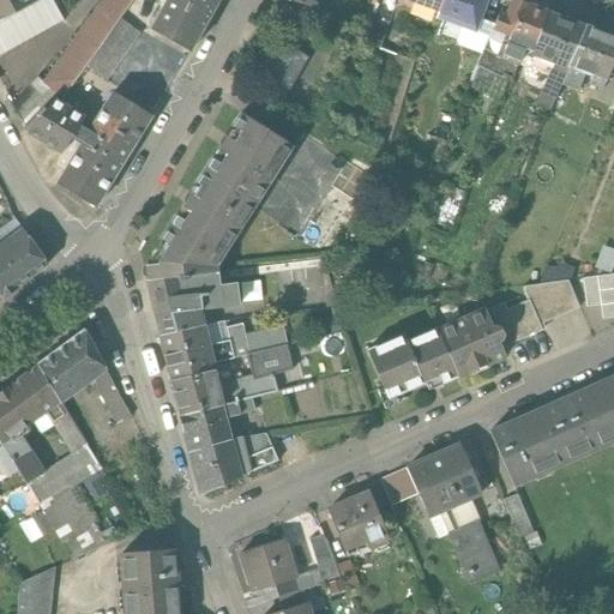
[(0,0),(0,22),(37,1),(36,0),(0,0)]
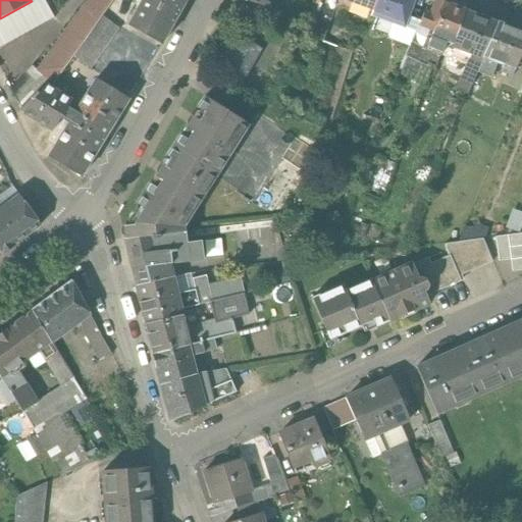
[(44,0),(36,0),(0,19),(0,47),(54,17),(44,0)]
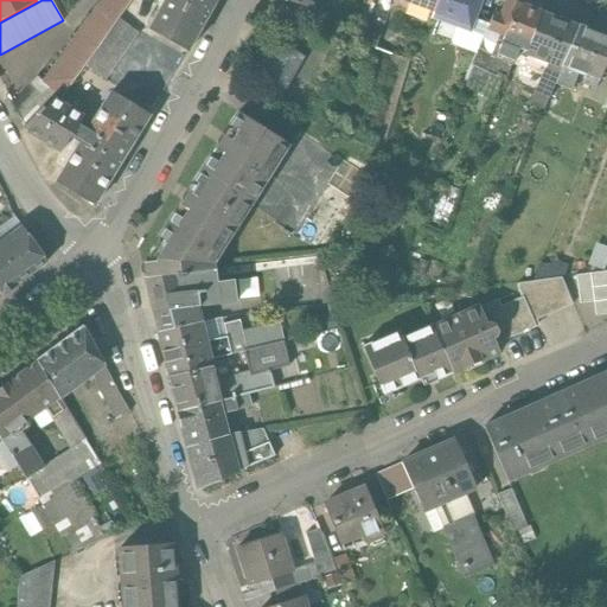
[(166,0),(151,30),(187,51),(216,0),(166,0)]
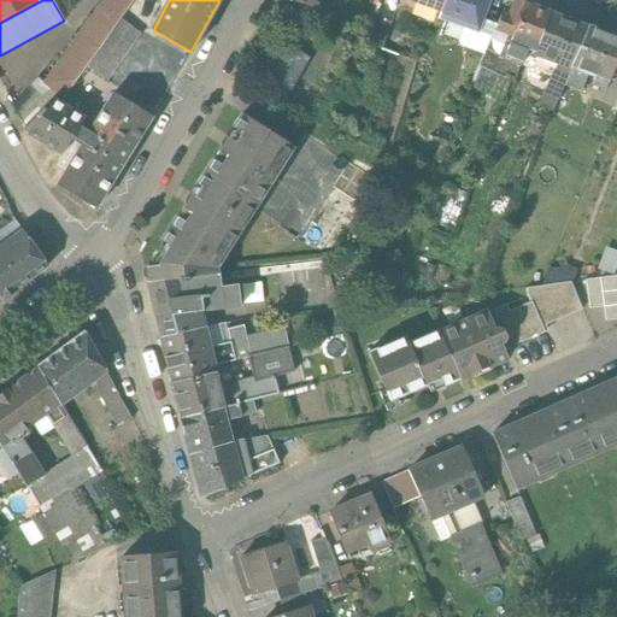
[(285,0),(283,5),(291,7),(288,13),(305,19),(306,16),(327,24),(335,3),(333,0),(285,0)]
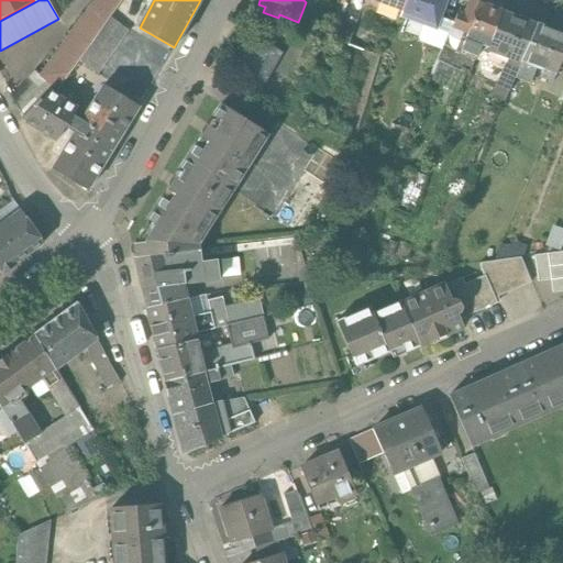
[(406,0),(342,0),(341,6),(360,12),(362,7),(398,20),(400,17),(406,0)]
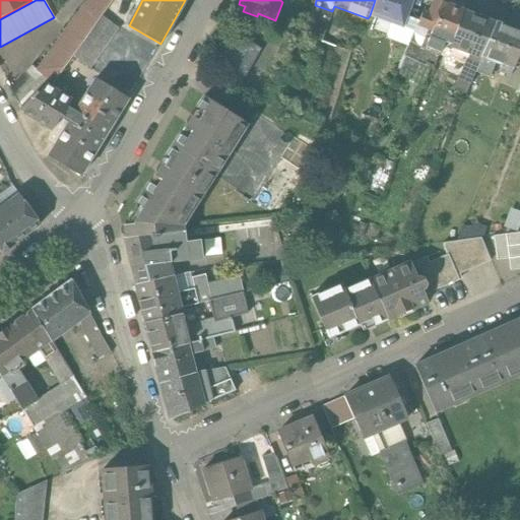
[(411,0),(375,0),(370,15),(395,25),(401,27),(411,0)]
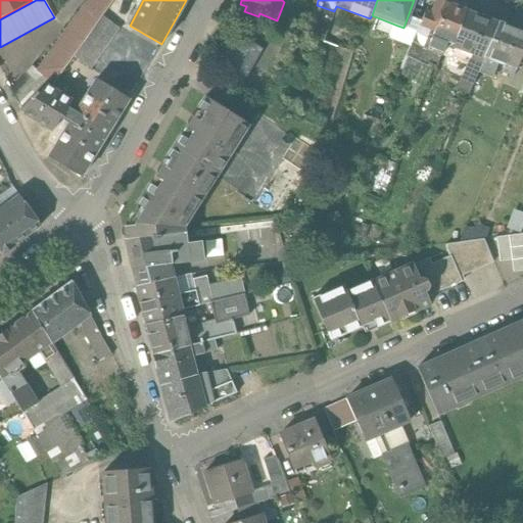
[(462,9),(437,0),(430,16),(424,13),(420,24),(434,30),(428,44),(431,45),(443,50),(446,43),(462,9)]
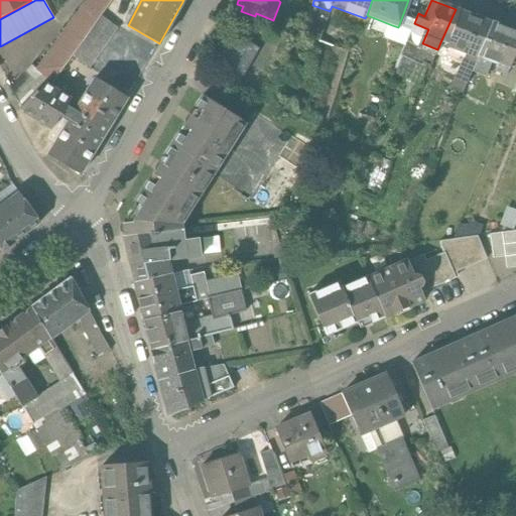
[(492,22),(456,9),(440,42),(477,55),(492,22)]
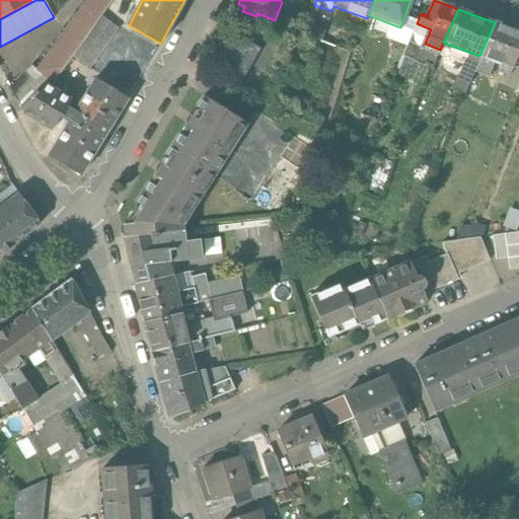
[(101,16),(77,50),(71,56),(89,69),(119,28),(101,16)]
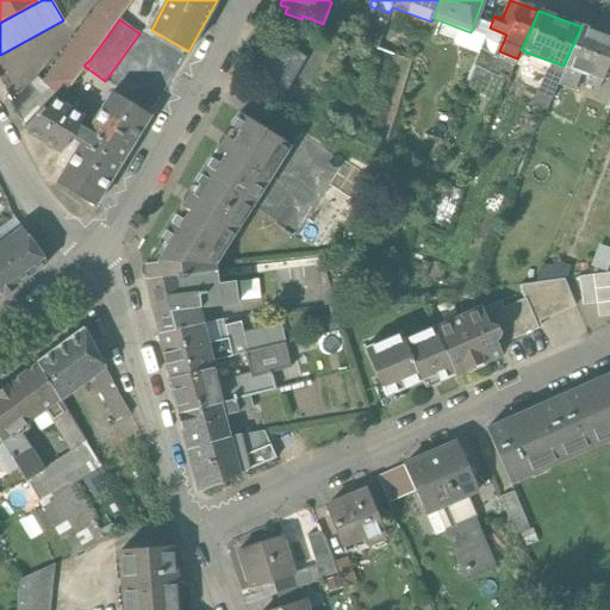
[(609,62),(609,38),(582,26),(564,66),(555,86),(571,93),(579,74),(589,79),(584,88),(597,93),(609,62)]
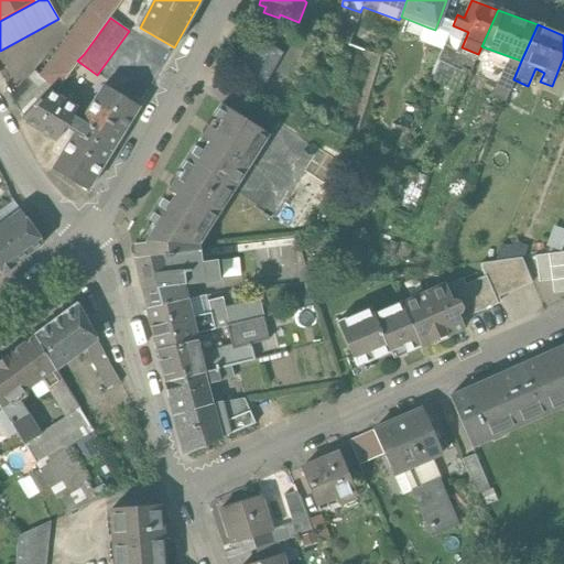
[(251,38),(231,73),(261,89),(280,54),(251,38)]
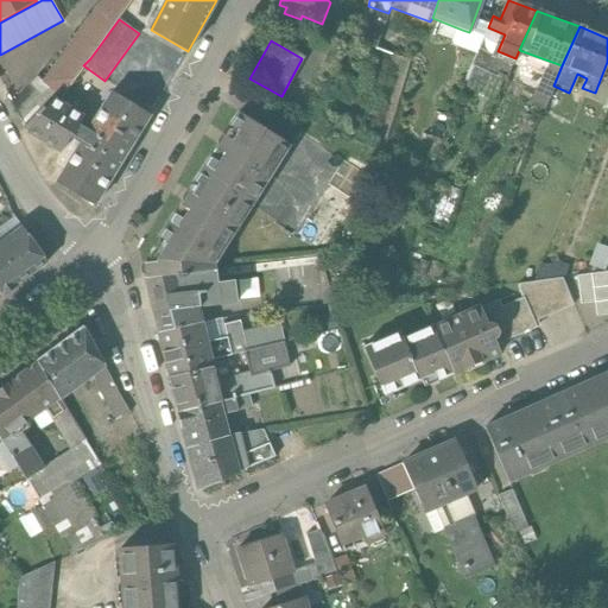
[(337,46),(325,42),(316,62),(329,67),(337,46)]
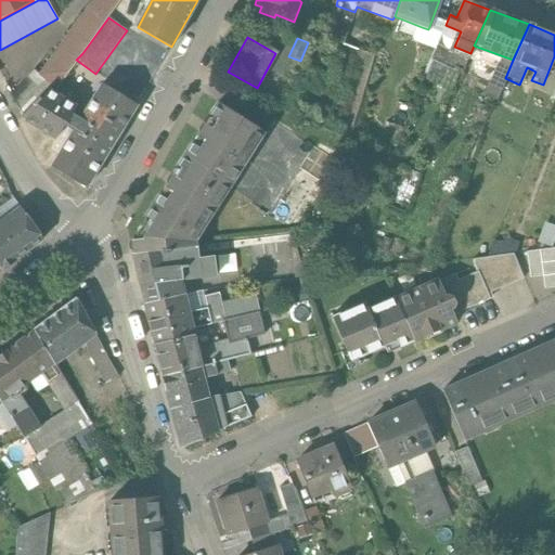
[(470,53),(457,48),(452,64),(463,68),(470,53)]
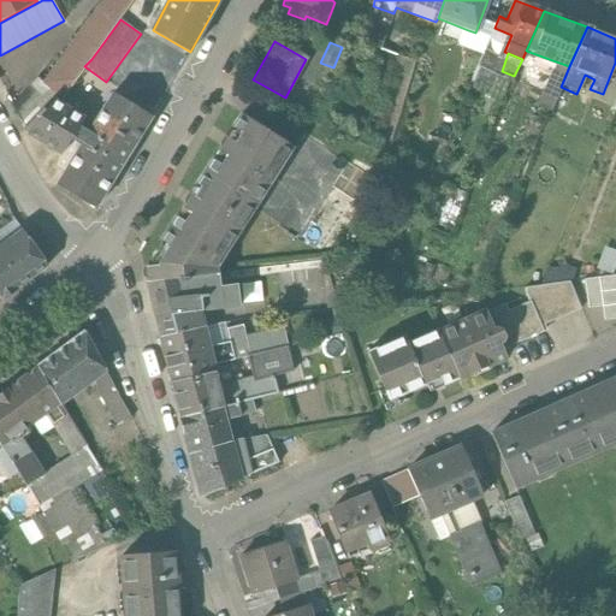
[(113,94),(89,132),(78,126),(83,119),(52,100),(24,129),(27,132),(61,154),(71,140),(81,146),(57,185),(95,209),(112,182),(113,183),(137,144),(136,143),(152,117),(113,94)]
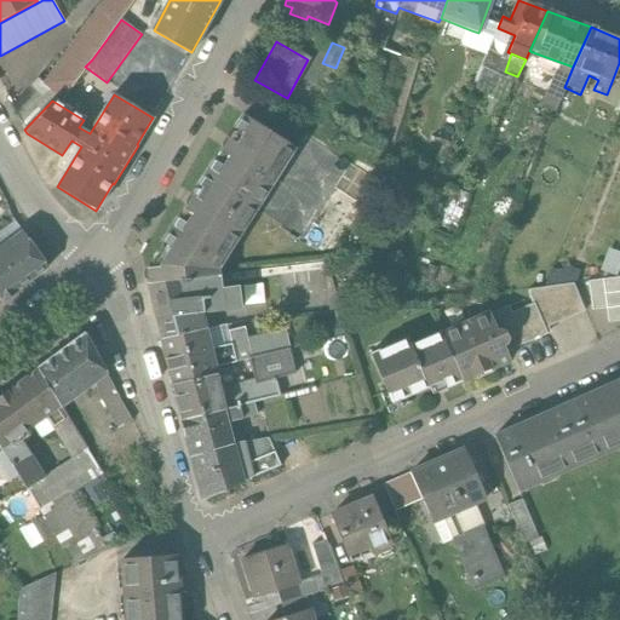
[(293,149),(245,118),(236,130),(240,132),(218,165),(216,162),(207,176),(257,207),(293,149)]
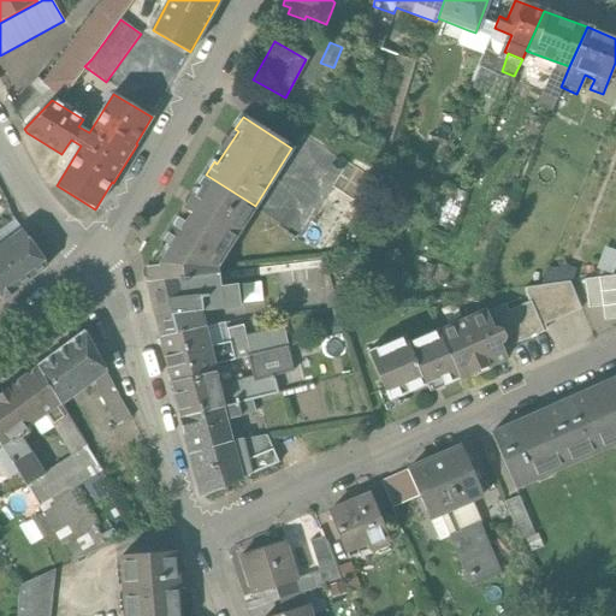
[(255,206),(206,175),(197,187),(201,189),(181,221),(177,219),(163,241),(166,243),(149,268),(148,268),(152,282),(214,274),(213,264),(218,264),(255,206)]
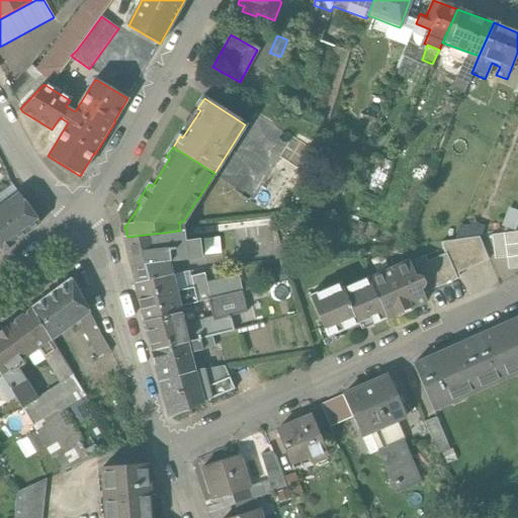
[(0,207),(0,250),(1,252),(14,243),(40,224),(18,194),(0,207)]
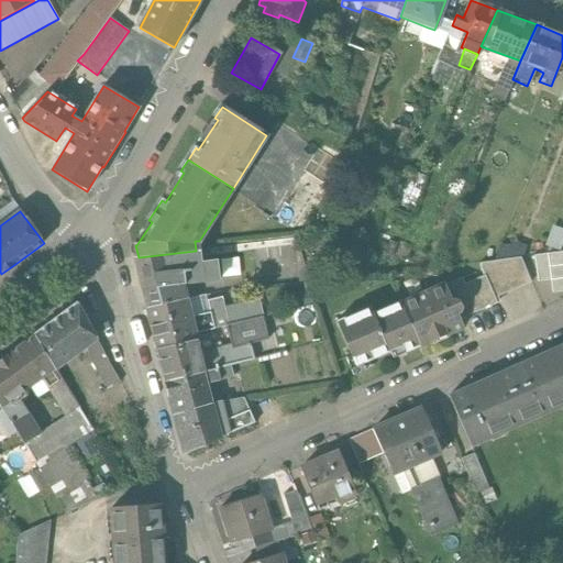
[(562,225),(556,223),(550,243),(562,246),(562,225)]
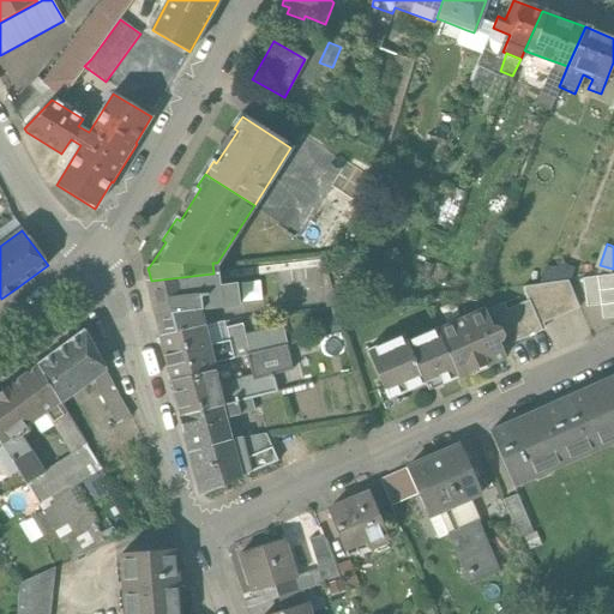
[(301,263),(274,266),(286,314),(314,312),(301,263)]
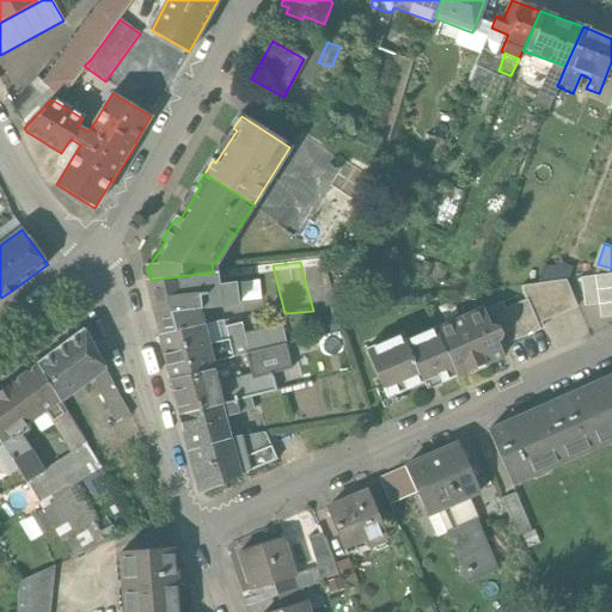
[(151,280),(146,281),(159,336),(201,326),(197,308),(238,305),(236,285),(218,287),(218,271),(213,273),(151,280)]
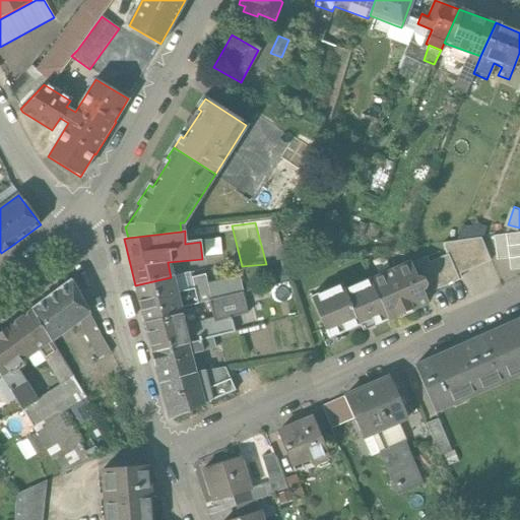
[(519,233),(494,237),(497,261),(509,259),(510,271),(519,269),(519,233)]
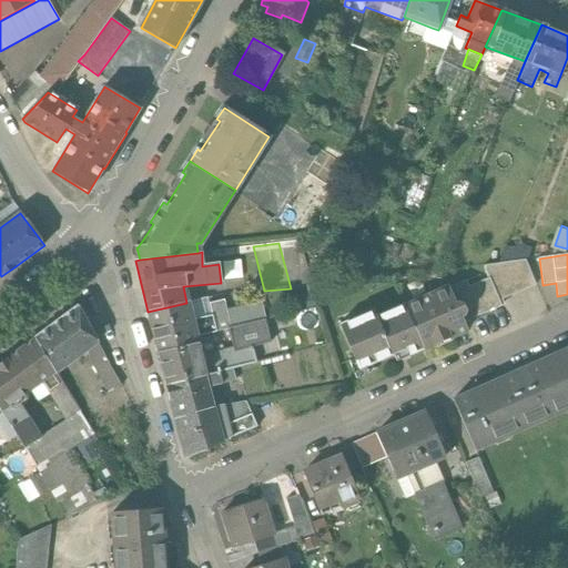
[(525,261),(485,266),(485,272),(489,280),(490,280),(499,300),(535,284),(525,261)]
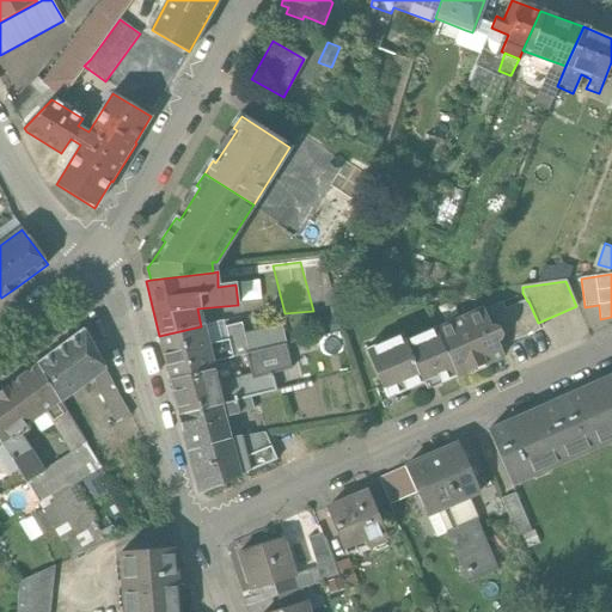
[(484,311),(436,331),(456,377),(457,378),(503,357),(499,347),(503,344),(505,347),(540,331),(538,323),(528,301),(527,301),(506,311),(503,304),(485,312),(484,311)]
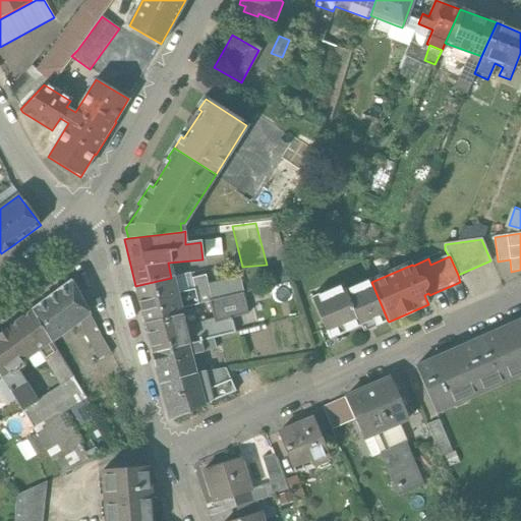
[(171,278),(135,286),(138,295),(137,295),(142,315),(143,314),(143,317),(179,309),(171,278)]
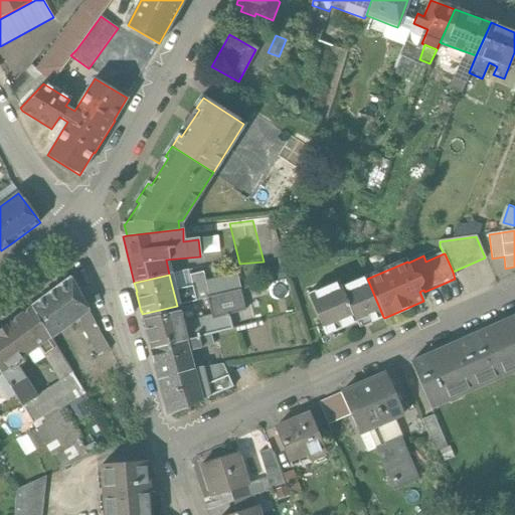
[(340,288),(338,283),(308,296),(326,336),(369,317),(371,322),(383,317),(367,279),(366,277),(340,288)]
